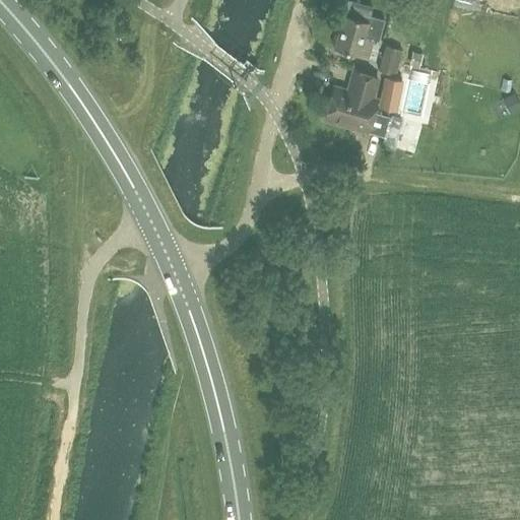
[(344,15),(334,49),(369,59),(374,40),(379,41),(385,21),(370,16),(368,22),(344,15)]
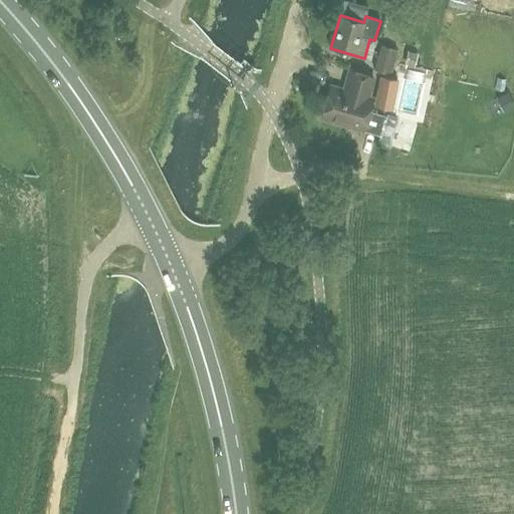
[(391,75),(394,65),(379,58),(382,46),(381,46),(374,68),(391,75)]
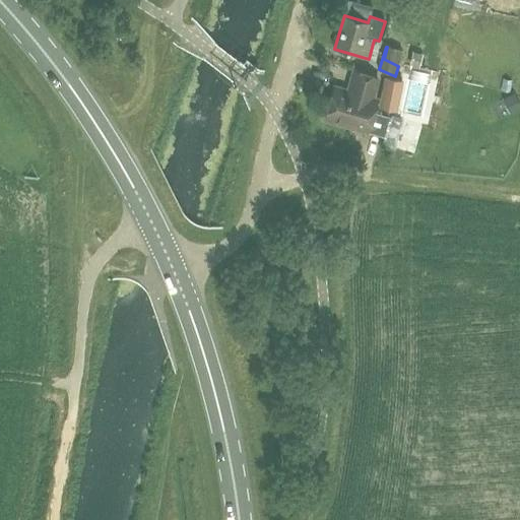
[(378,78),(354,71),(350,86),(352,86),(351,92),(335,88),(326,119),(368,132),(377,101),(372,99),(378,78)]
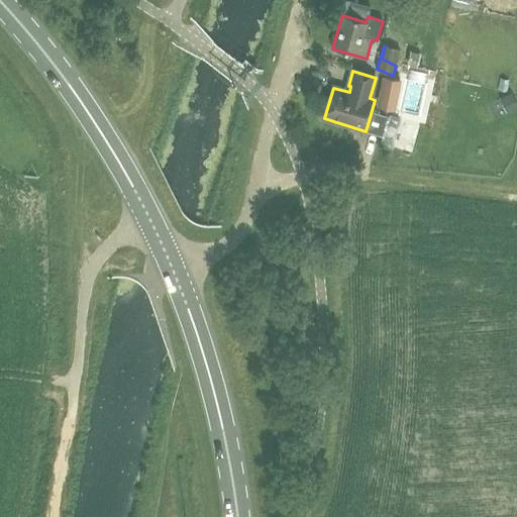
[(432,99),(430,71),(409,72),(410,100),(432,99)]
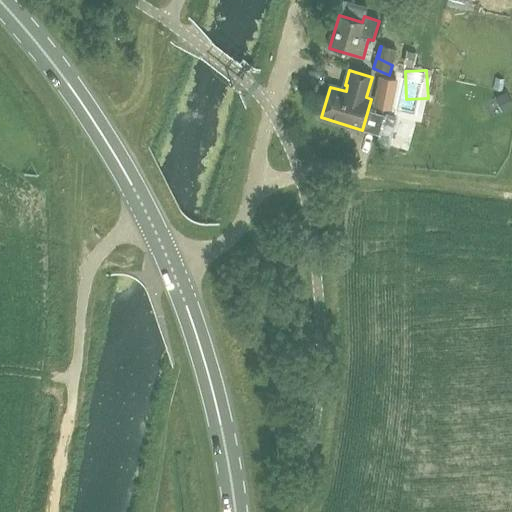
[(390,109),(397,79),(379,75),(372,105),(390,109)]
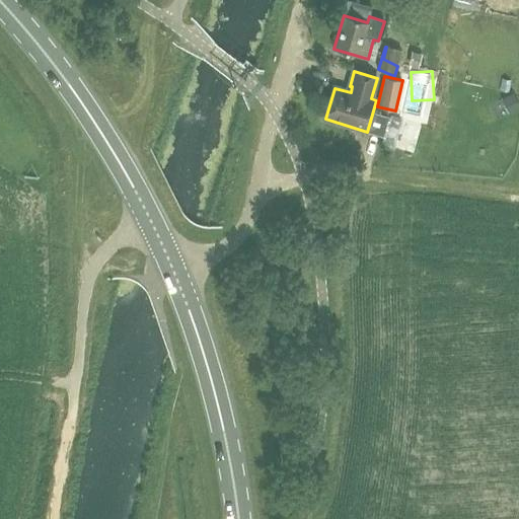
[(503,125),(513,113),(505,106),(495,119),(503,125)]
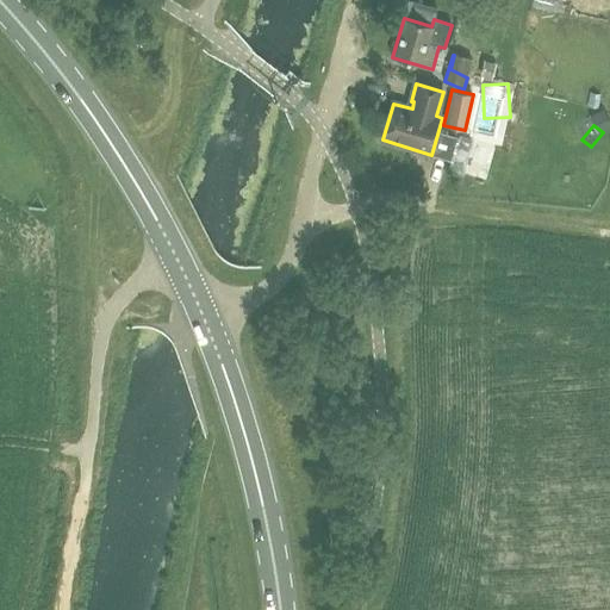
[(500,165),(502,136),(475,135),(474,163),(500,165)]
